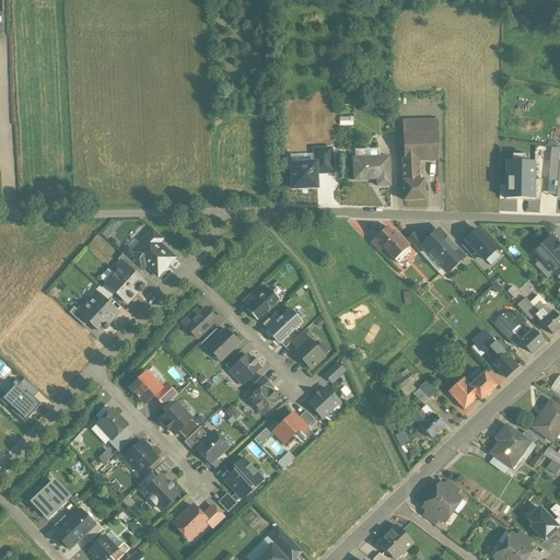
[(420,125),(403,125),(403,133),(420,133),(420,125)]
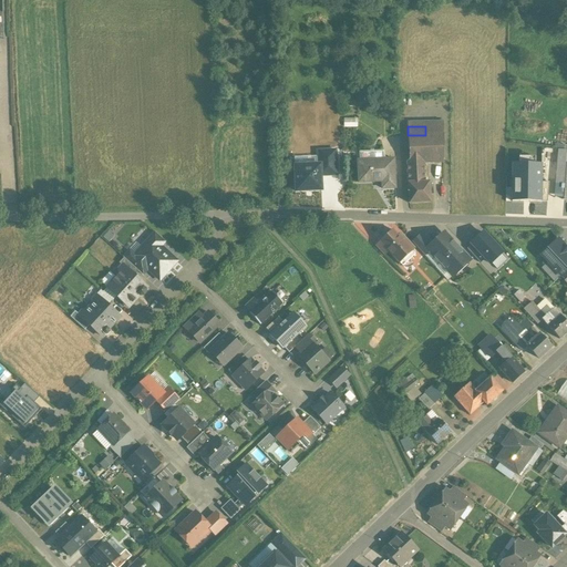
[(425,135),(408,135),(409,162),(409,163),(423,163),(443,163),(443,135),(425,135)]
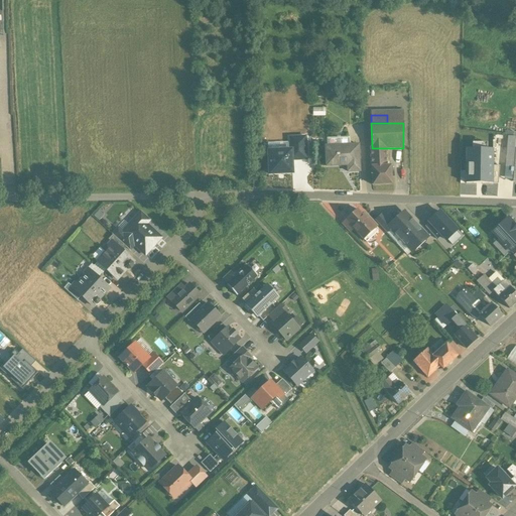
[(304,138),(290,138),(290,150),(291,150),(291,160),(305,160),(304,138)]
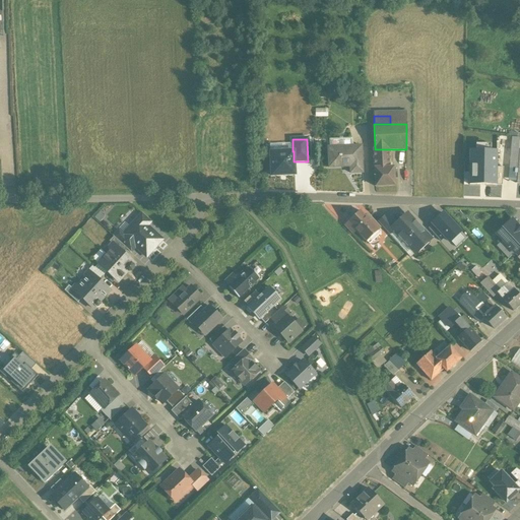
[(361,146),(328,148),(329,169),(350,167),(350,174),(363,173),(361,146)]
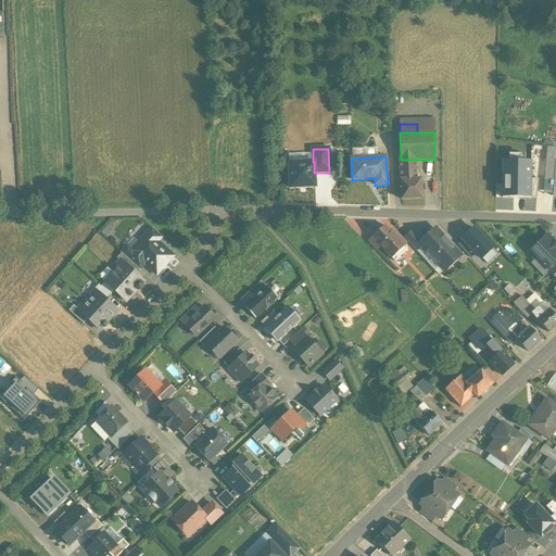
[(415,160),(401,160),(401,159),(399,159),(400,180),(416,179),(415,160)]
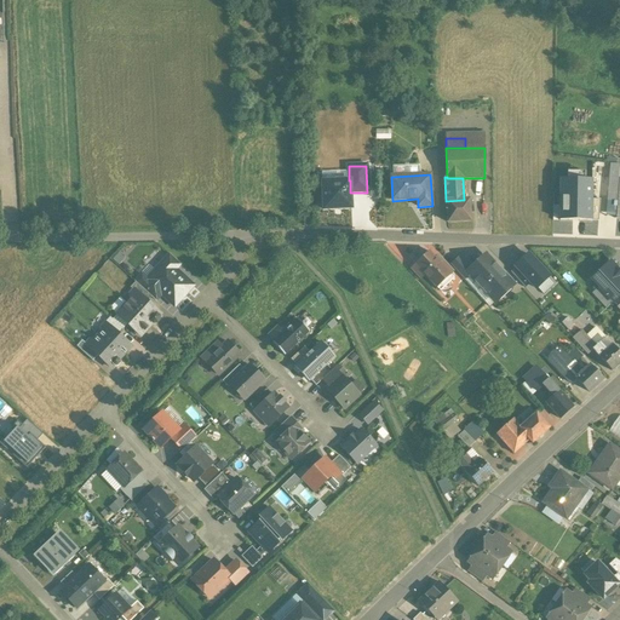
[(349,181),(322,182),(323,210),(351,208),(350,193),(350,181),(349,181)]
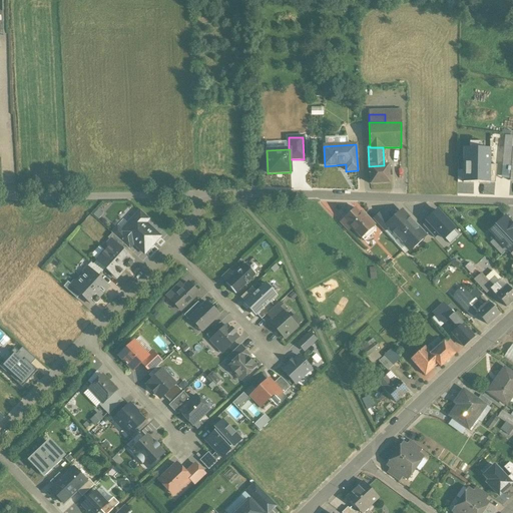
[(463,149),(463,182),(489,183),(490,165),(490,149),(463,149)]
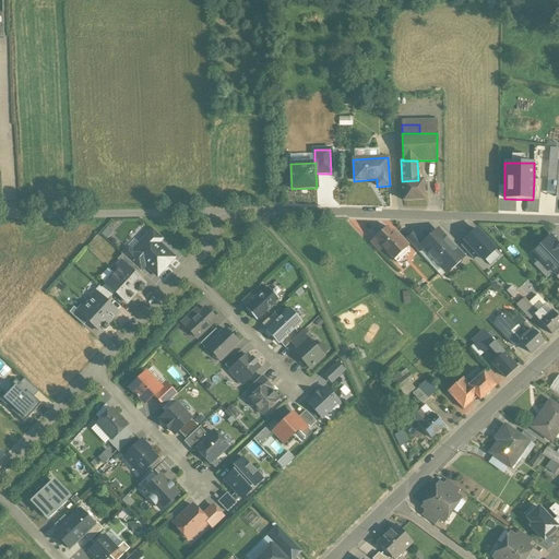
[(418,180),(402,181),(403,201),(424,200),(423,183),(418,183),(418,180)]
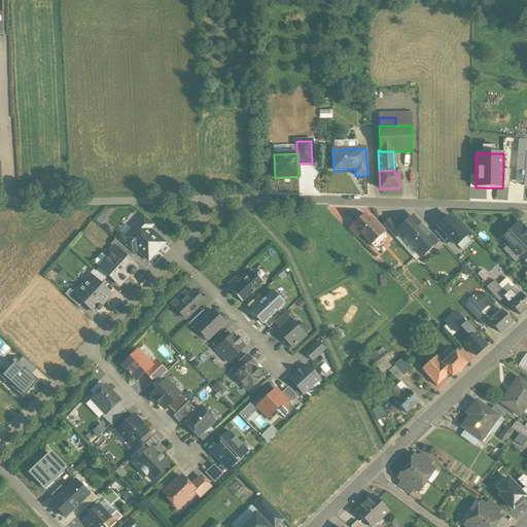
[(370,220),(364,215),(353,225),(361,234),(371,244),(378,238),(373,233),(377,229),(370,220)]
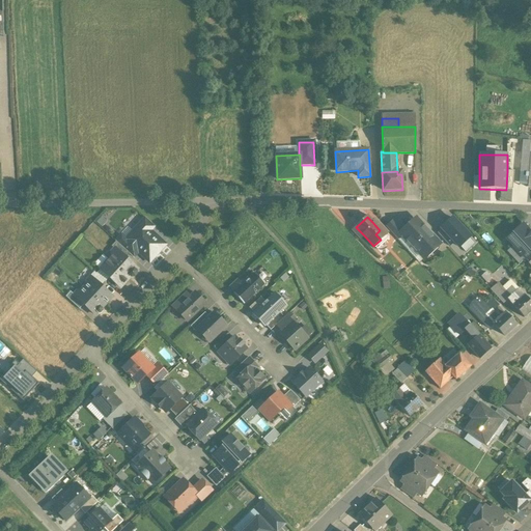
[(155,227),(145,218),(141,223),(150,231),(155,227)]
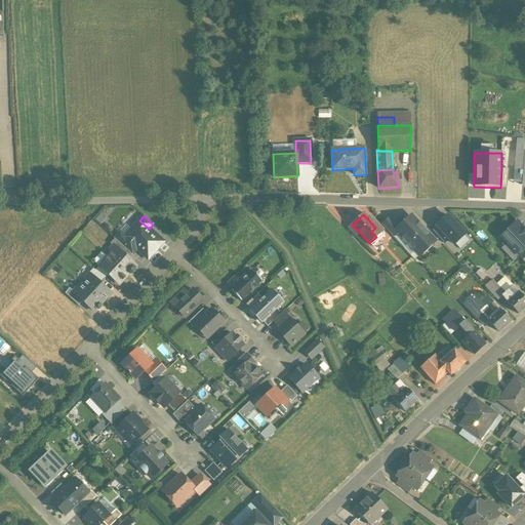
[(385,230),(371,216),(368,219),(375,228),(380,233),(381,233),(385,230)]
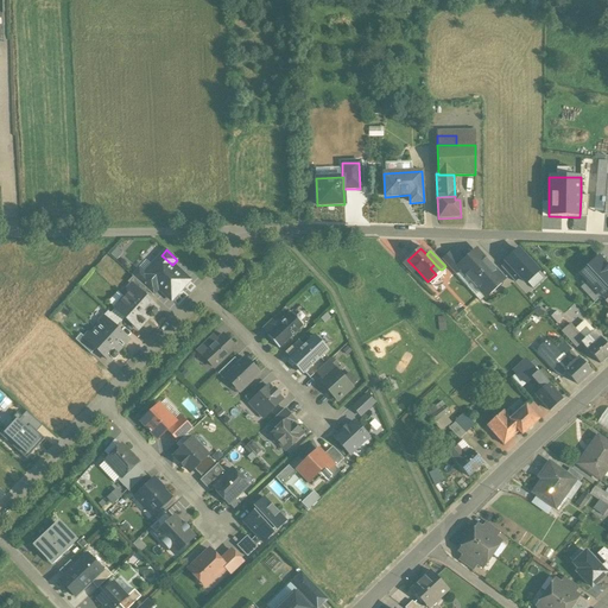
[(464,263),(453,251),(442,260),(455,273),(460,268),(458,268),(464,263)]
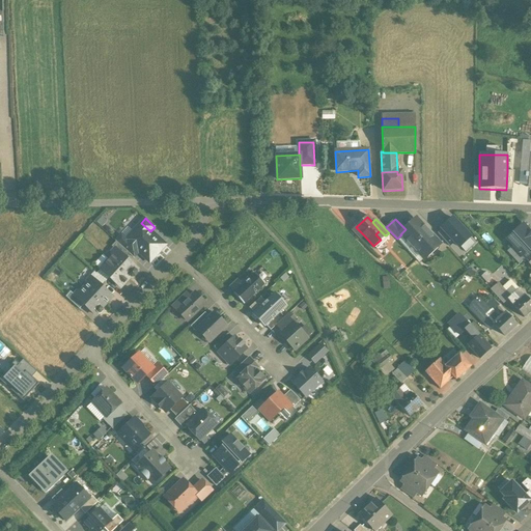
[(470,238),(452,219),(441,229),(442,230),(454,243),(459,248),(470,238)]
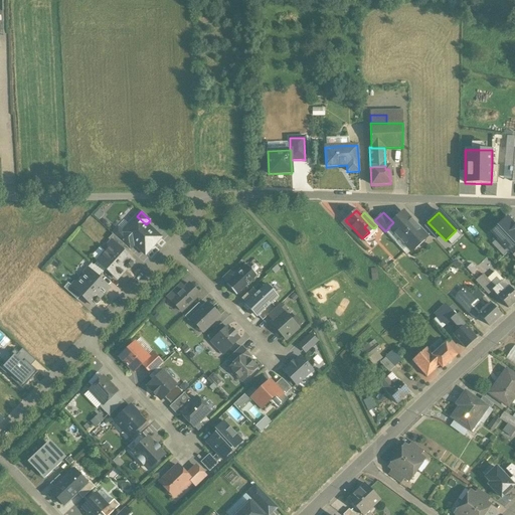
[(414,225),(403,213),(393,222),(388,227),(389,227),(399,239),(414,225)]
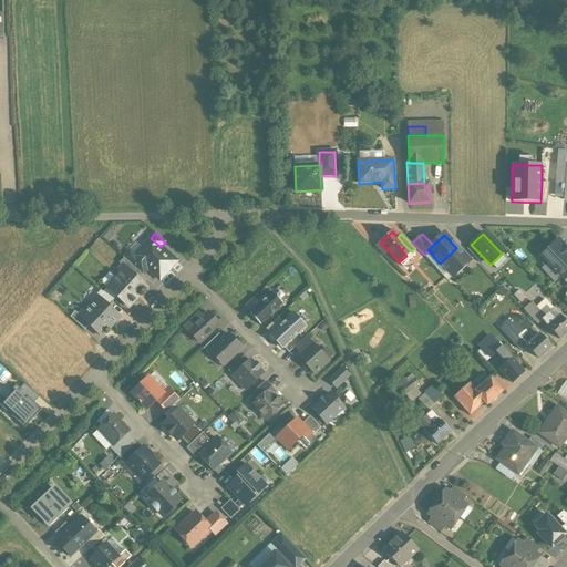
[(134,256),(133,257),(147,269),(160,280),(176,261),(161,247),(151,238),(134,256)]
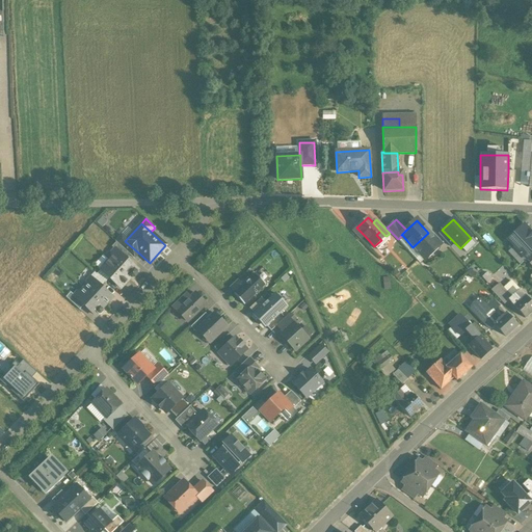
[(531,234),(524,225),(508,240),(526,260),(531,254),(531,234)]
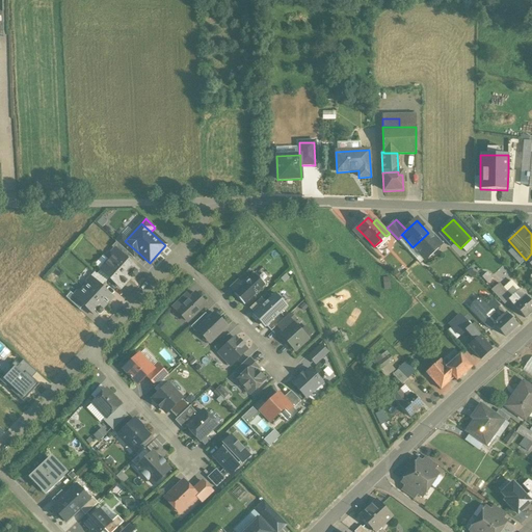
[(365,236),(356,228),(352,232),(360,240),(365,236)]
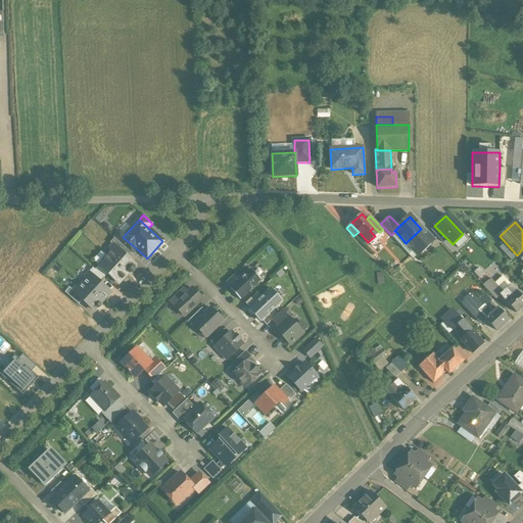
[(374,227),(370,231),(375,236),(379,232),(374,227)]
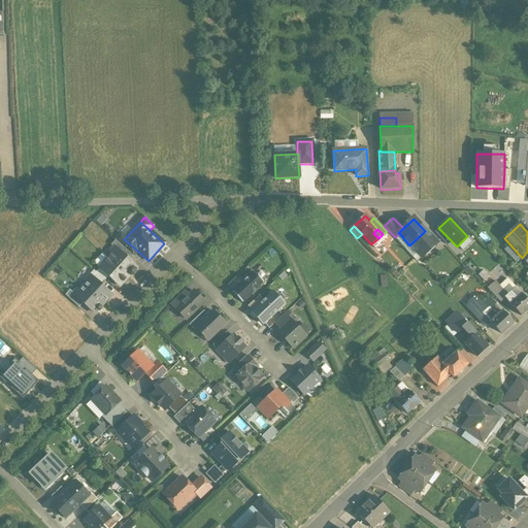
[(448,245),(452,241),(439,229),(435,233),(448,245)]
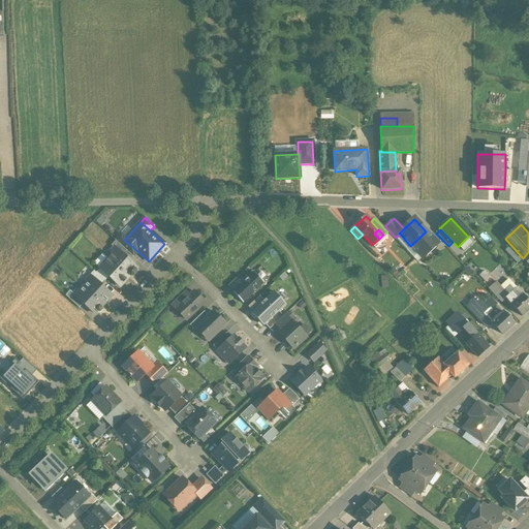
[(426,231),(410,246),(422,257),(437,244),(426,231)]
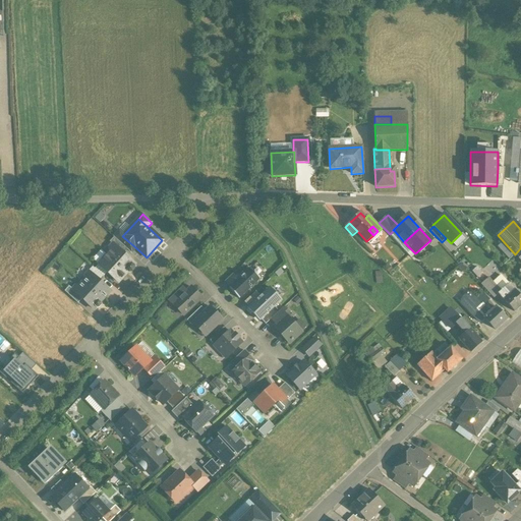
[(404,242),(394,230),(390,234),(411,257),(415,253),(404,242)]
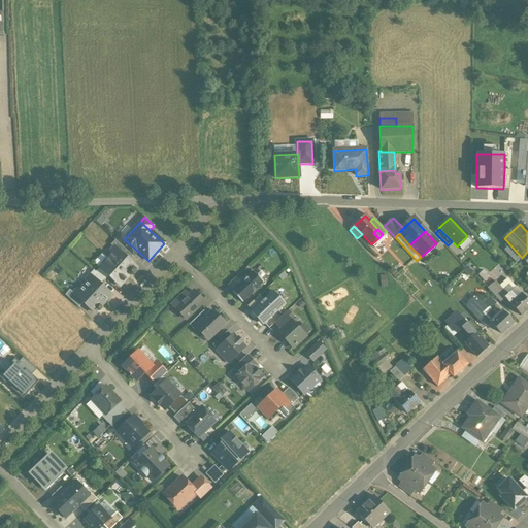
[(125,238),(121,235),(114,240),(129,253),(132,257),(137,251),(124,239),(125,238)]
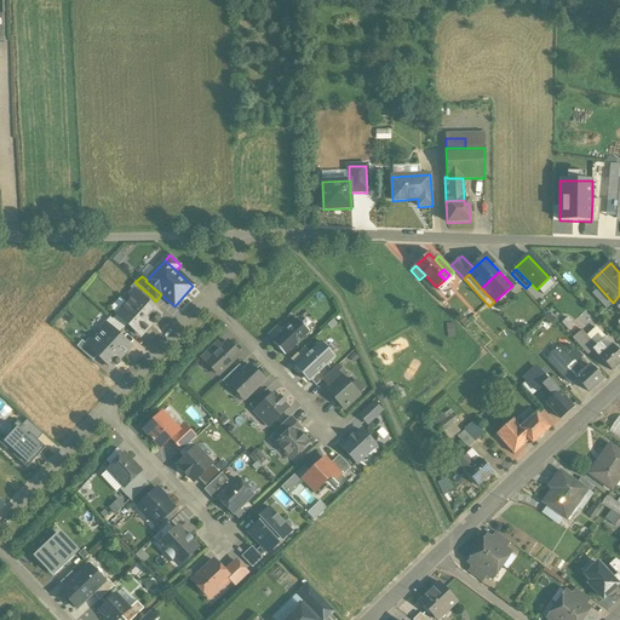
[(436,287),(436,288),(440,292),(448,285),(445,280),(436,287)]
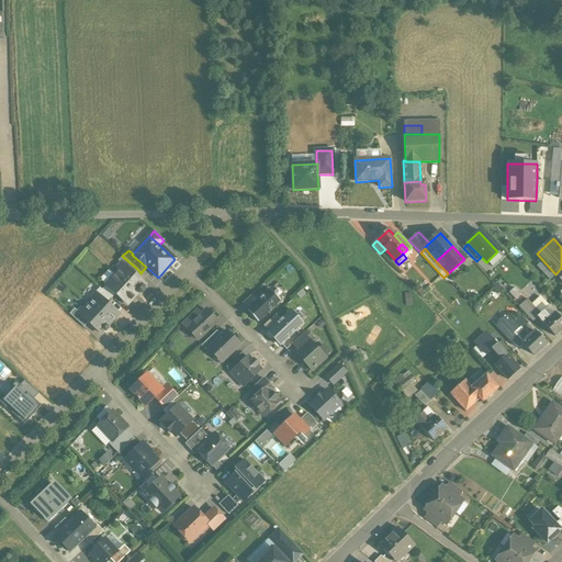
[(137,269),(122,256),(117,261),(121,263),(133,274),(137,269)]
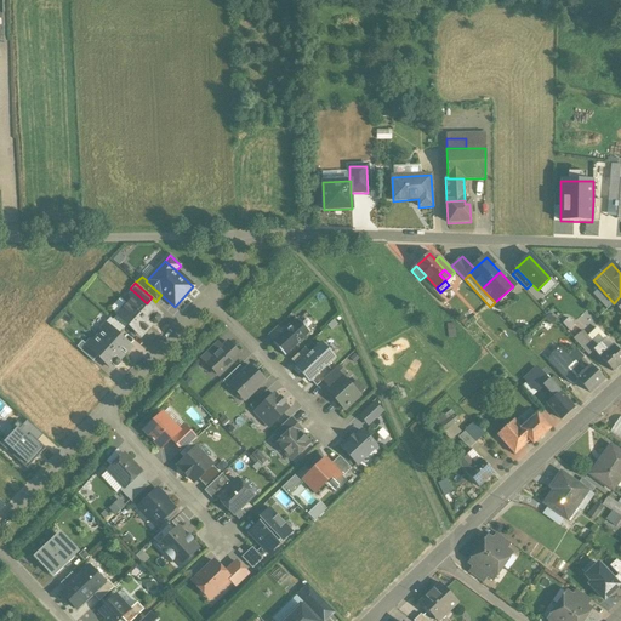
[(147,303),(134,291),(130,296),(130,300),(131,301),(127,305),(151,326),(153,324),(157,324),(159,322),(159,318),(158,318),(160,315),(147,303)]
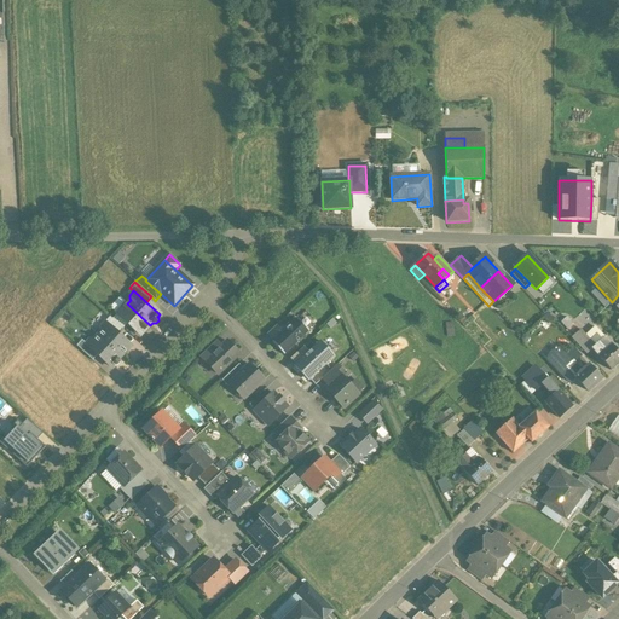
[(150,325),(127,304),(117,314),(140,336),(150,325)]
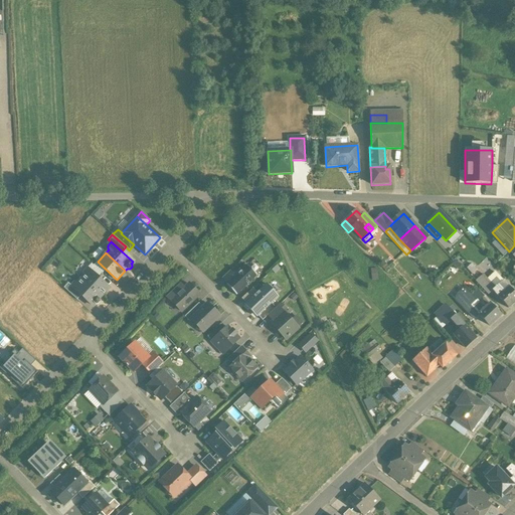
[(247,266),(241,272),(239,270),(236,273),(237,275),(227,284),(226,286),(235,296),(256,276),(247,266)]
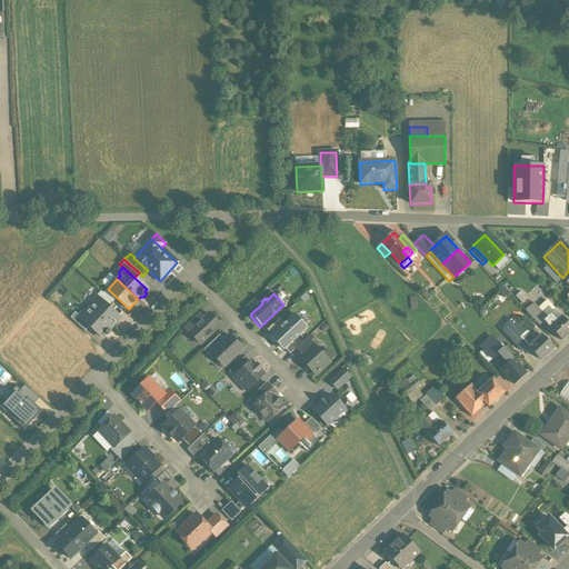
[(521,293),(517,298),(522,305),(527,300),(521,293)]
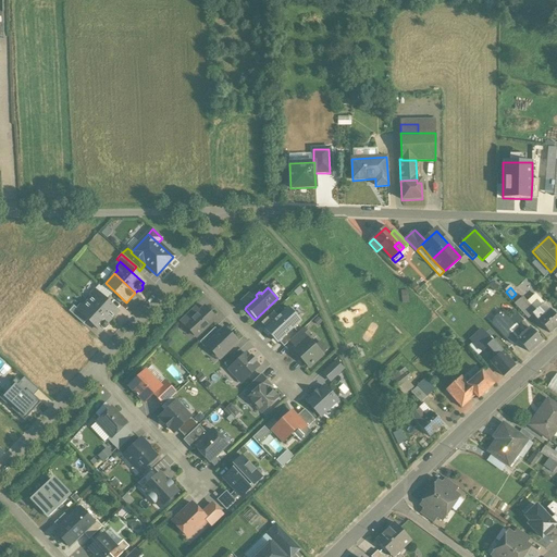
[(118,312),(94,291),(90,295),(90,298),(91,298),(88,302),(109,322),(118,312)]
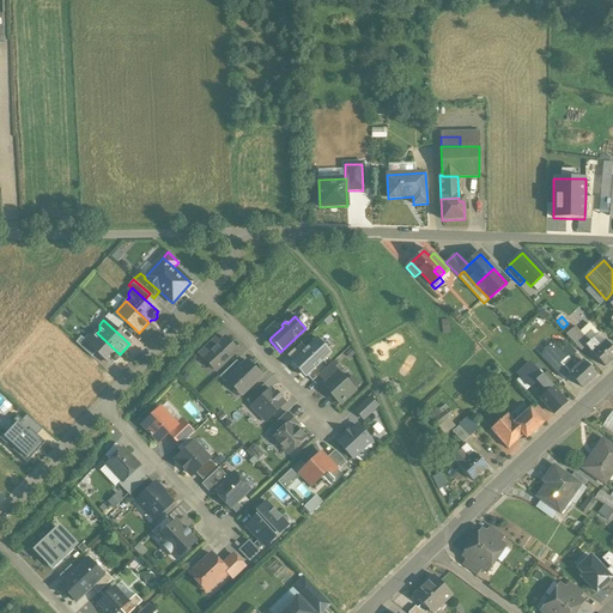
[(277,320),(265,332),(271,338),(283,327),(281,325),(277,320)]
